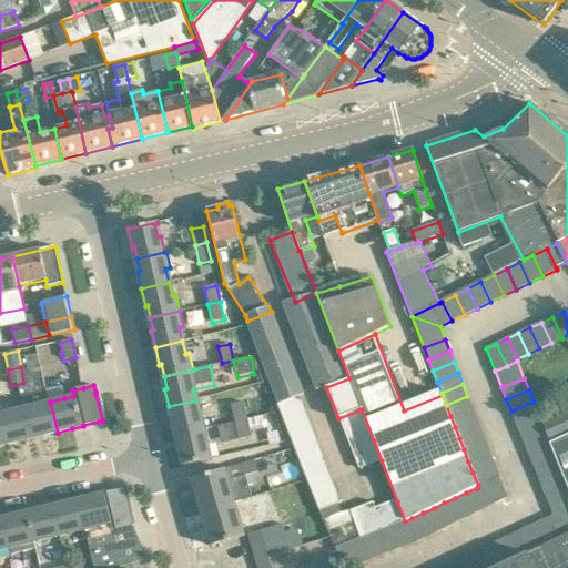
[(302,396),(280,405),(296,448),(324,519),(342,511),(340,505),(343,504),(302,396)]
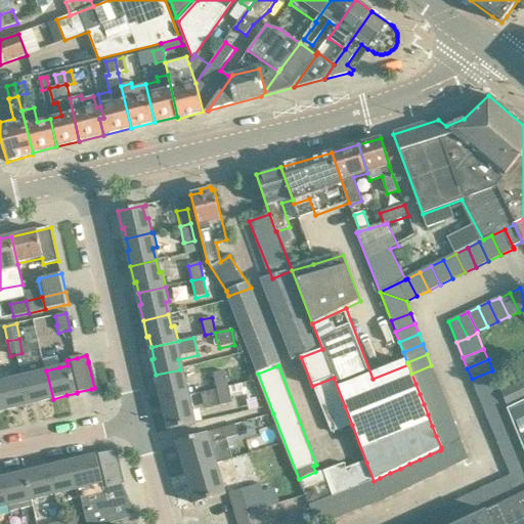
[(416,384),(435,376),(431,365),(411,374),(416,384)]
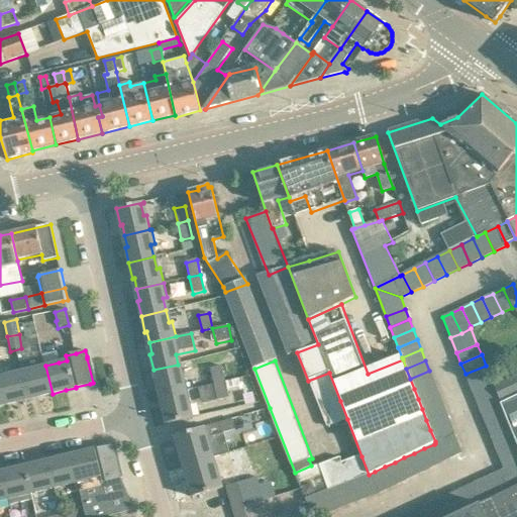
[(178,365),(153,370),(157,386),(159,385),(162,397),(188,391),(182,364),(178,365)]
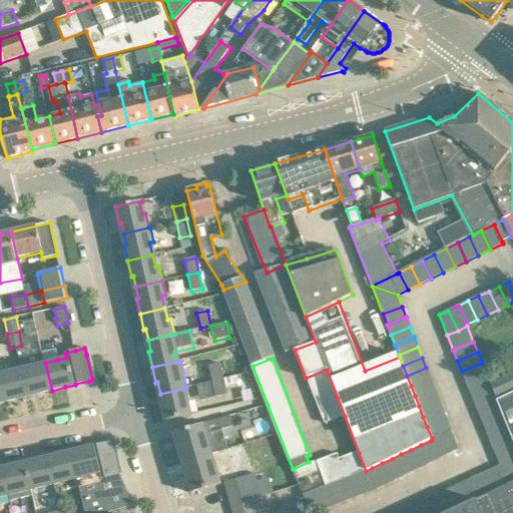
[(45,363),(22,369),(28,396),(52,391),(45,363)]
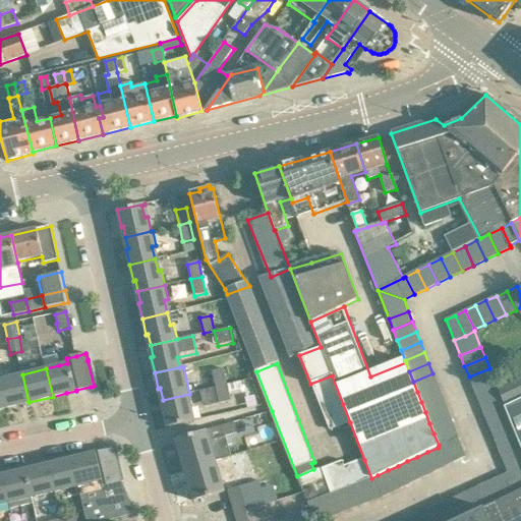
[(489,368),(469,377),(473,387),(495,379),(489,368)]
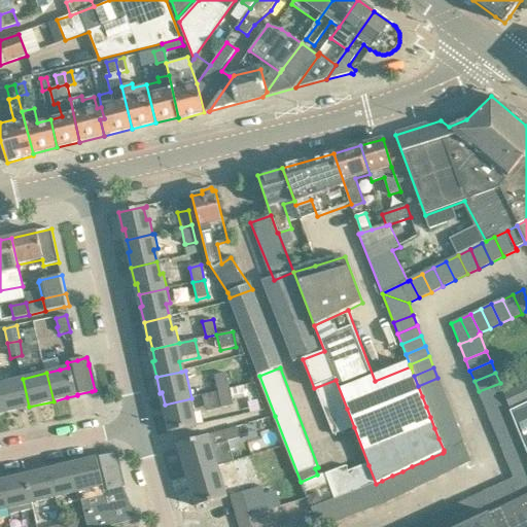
[(215,377),(218,392),(229,389),(225,374),(215,377)]
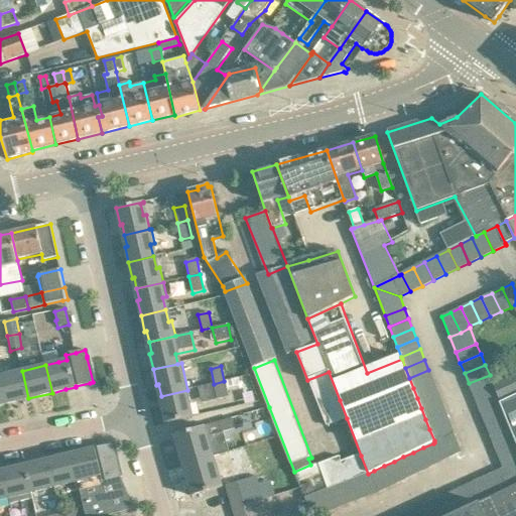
[(432,380),(428,370),(409,378),(413,388),(432,380)]
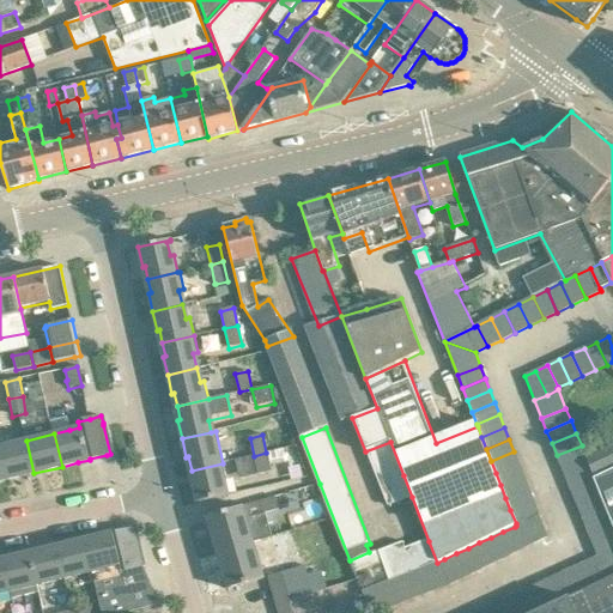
[(26,441),(0,447),(0,454),(6,480),(34,473),(26,441)]
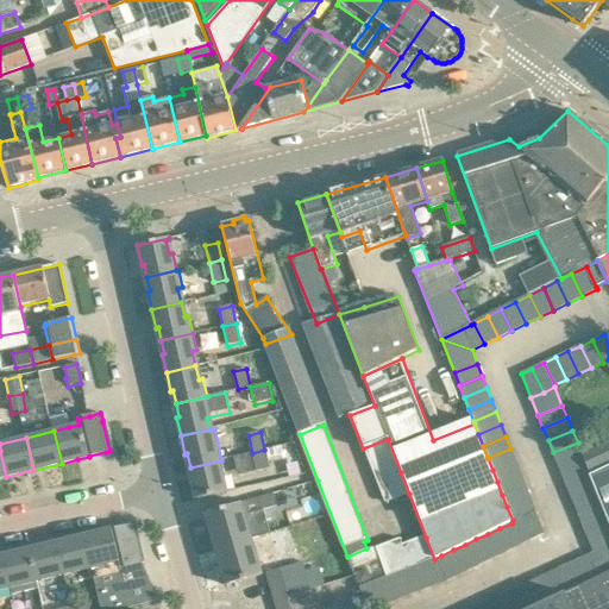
[(388,439),(363,449),(384,503),(409,494),(401,472),(388,439)]
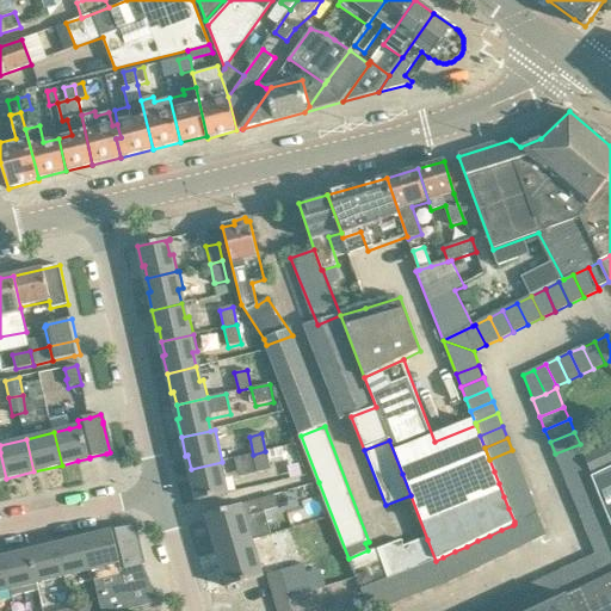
[(593,477),(610,468),(610,442),(584,455),(585,456),(590,469),(593,477)]
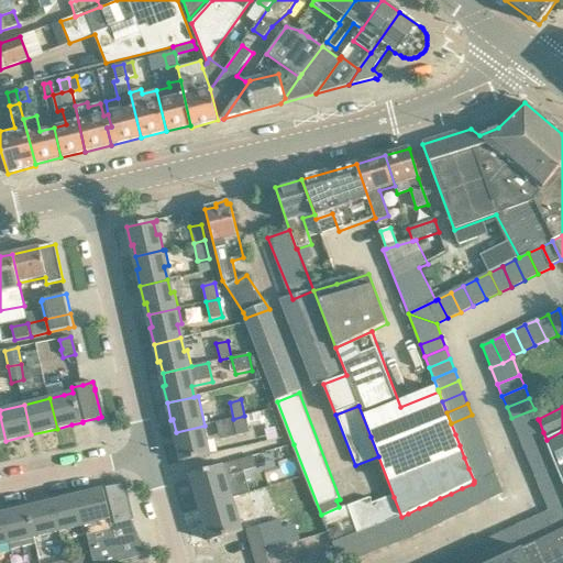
[(511,418),(516,430),(539,420),(538,419),(534,409),(511,418)]
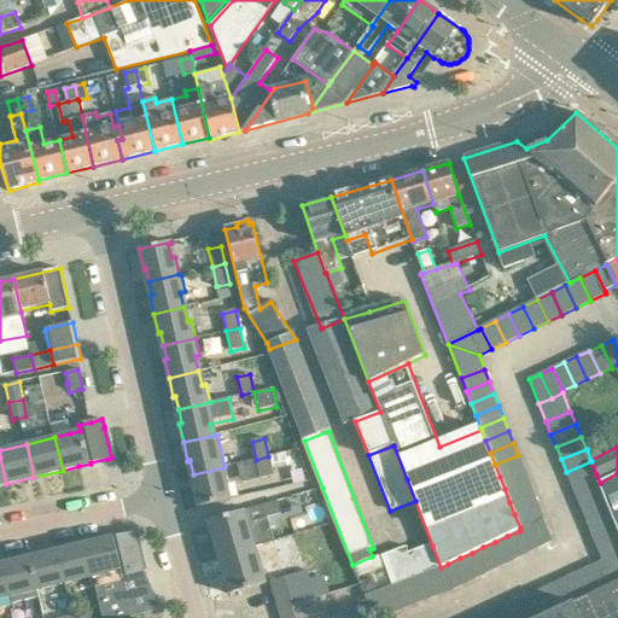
[(500,477),(523,467),(518,455),(495,465),(500,477)]
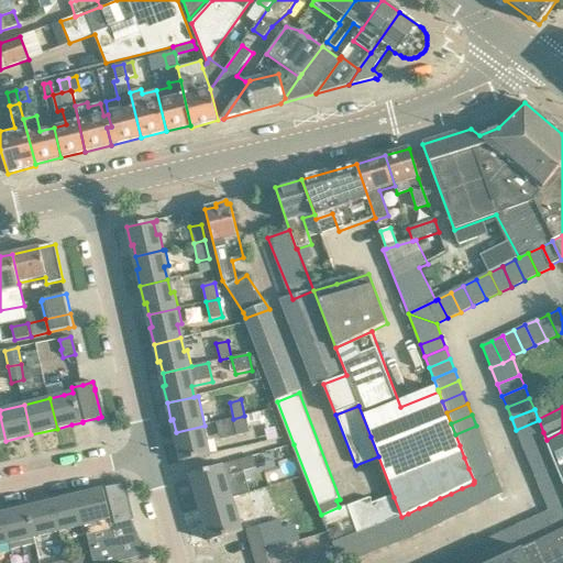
[(244,416),(233,419),(238,437),(249,434),(244,416)]
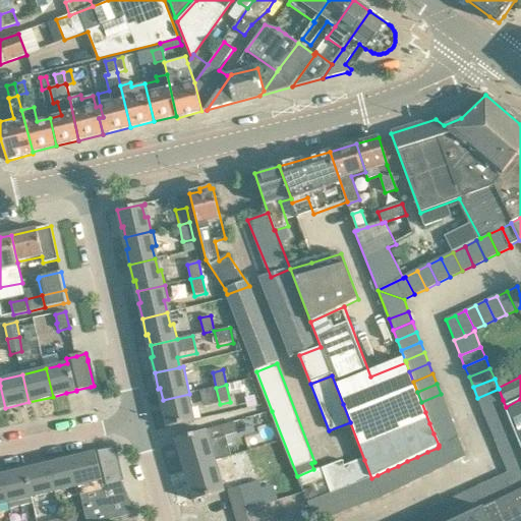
[(477,398),(481,408),(503,400),(499,389),(477,398)]
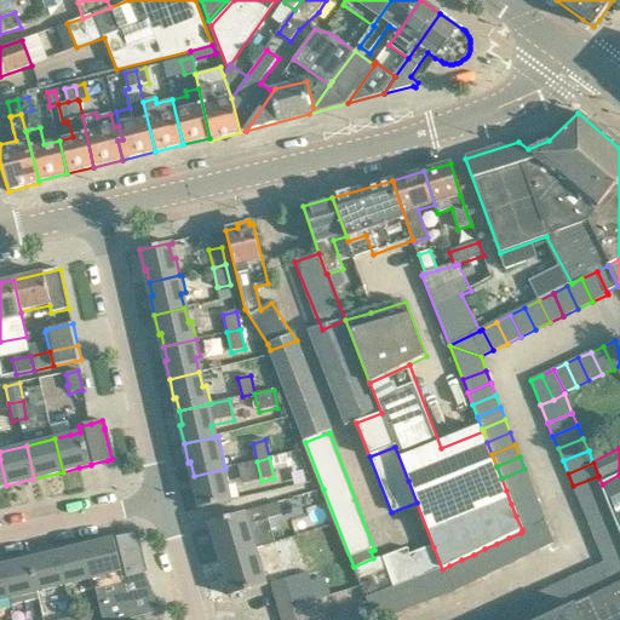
[(225,469),(194,476),(196,488),(194,489),(199,509),(230,501),(231,501),(233,500),(225,469)]
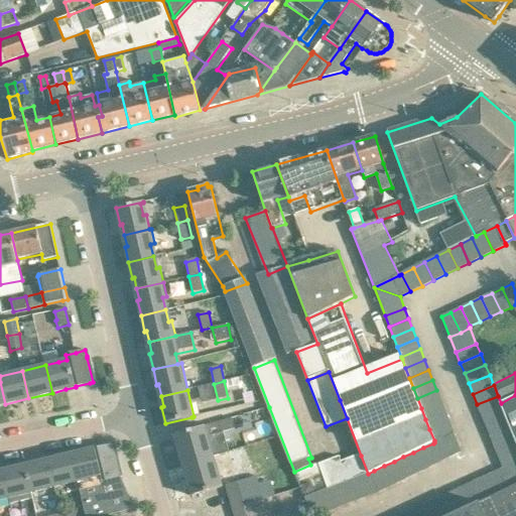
[(440,401),(436,390),(417,398),(421,408),(440,401)]
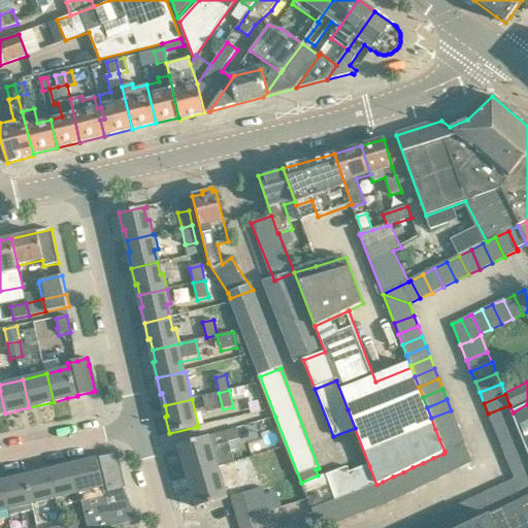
[(527,404),(513,413),(515,416),(519,427),(523,437),(527,448),(527,404)]
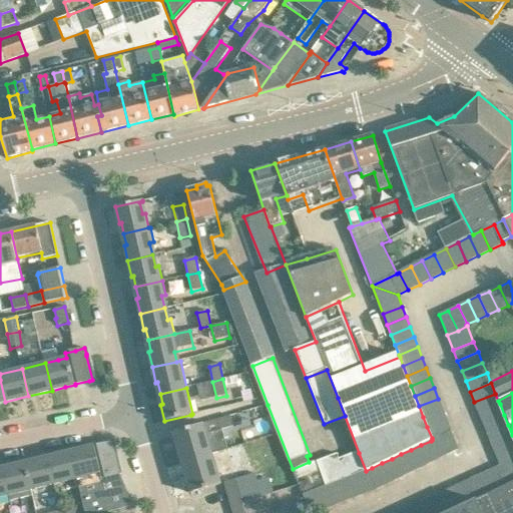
[(500,404),(498,401),(495,394),(474,402),(479,413),(500,404)]
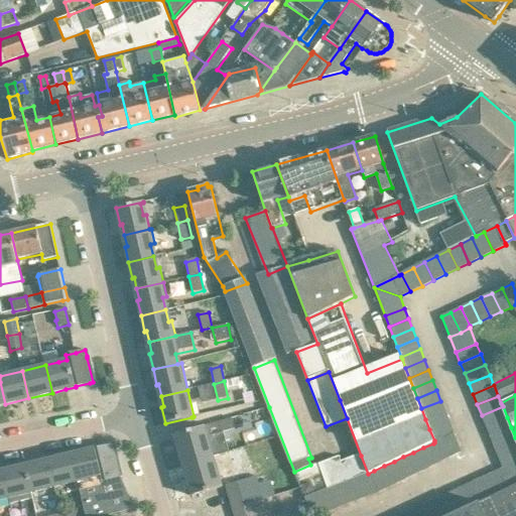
[(425,419),(444,411),(440,401),(421,408),(425,419)]
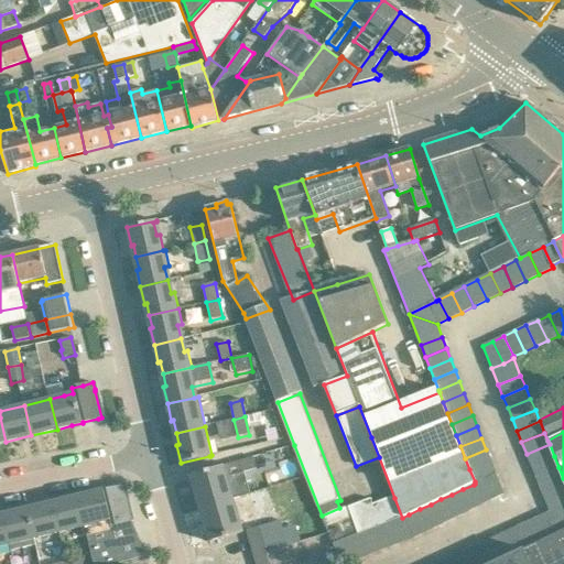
[(531,465),(554,456),(550,444),(527,454),(531,465)]
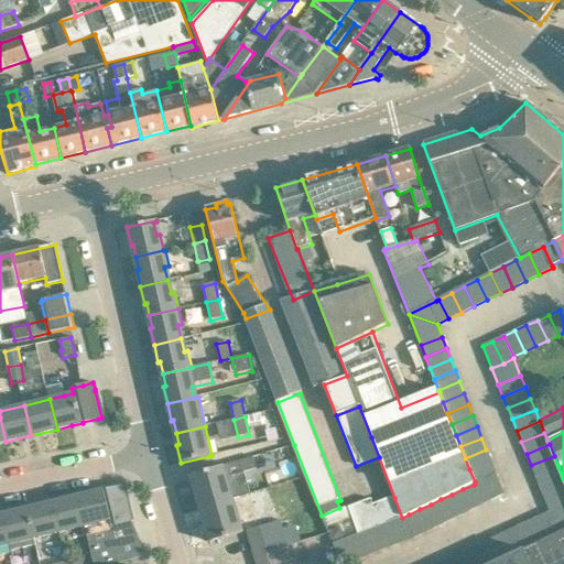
[(490,461),(486,449),(465,458),(469,469),(490,461)]
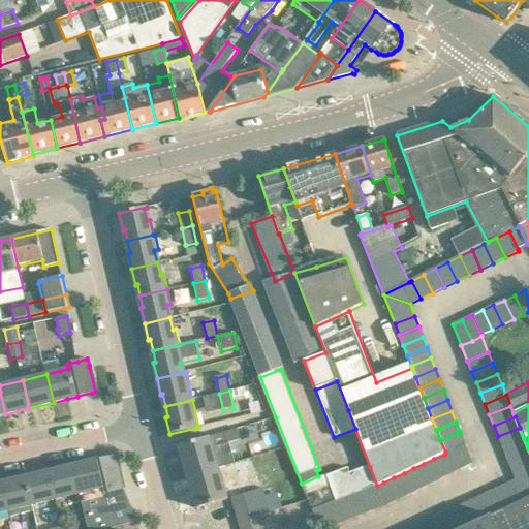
[(502,446),(524,438),(520,428),(498,436),(502,446)]
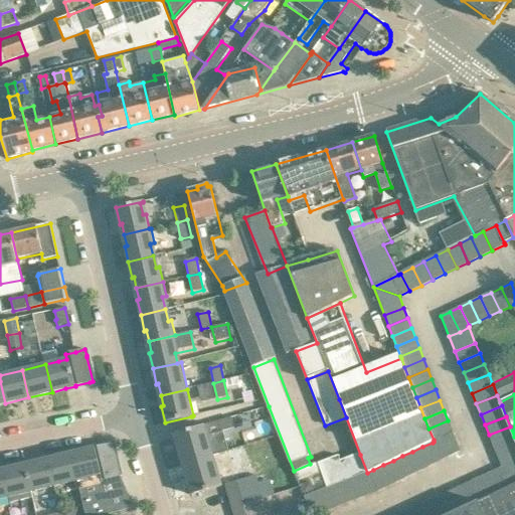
[(207,424),(211,437),(234,430),(230,417),(207,424)]
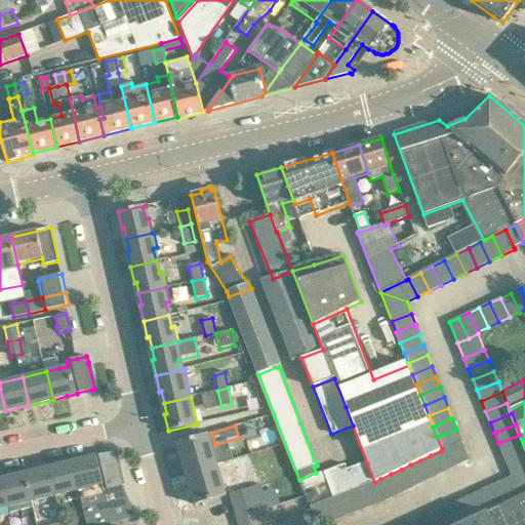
[(442,448),(450,444),(460,439),(456,429),(437,437),(442,448)]
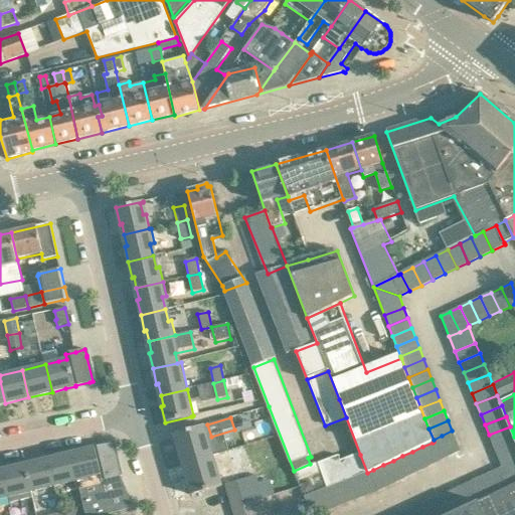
[(204,425),(173,435),(182,465),(212,456),(207,438),(204,425)]
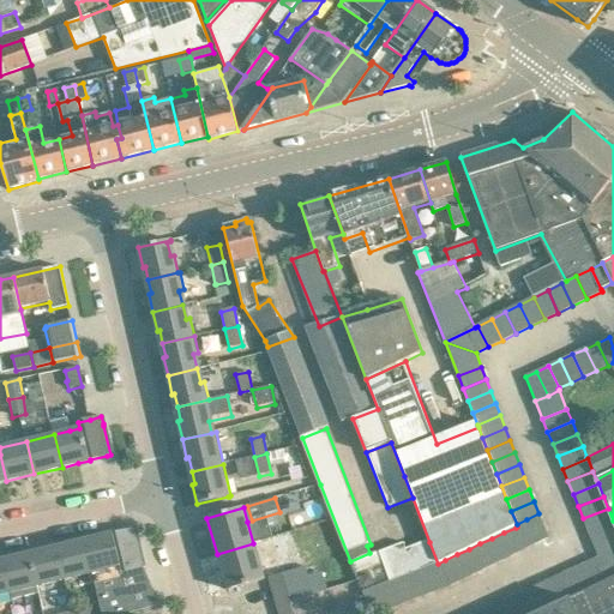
[(589,531),(613,521),(608,509),(583,518),(589,531)]
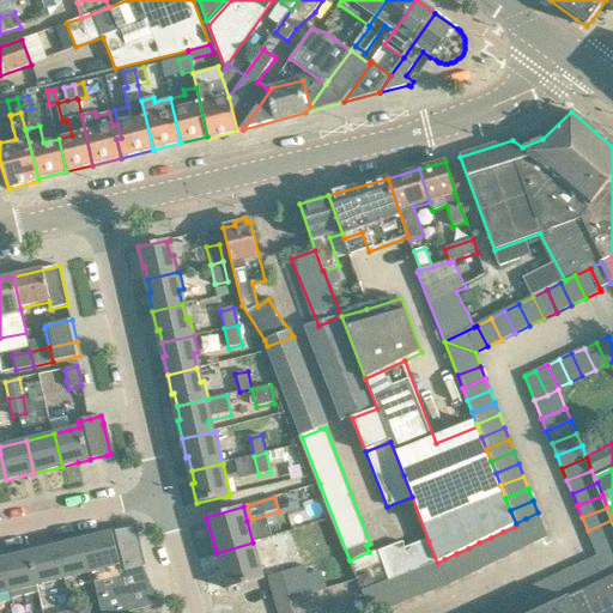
[(547,536),(538,513),(526,519),(536,541),(547,536)]
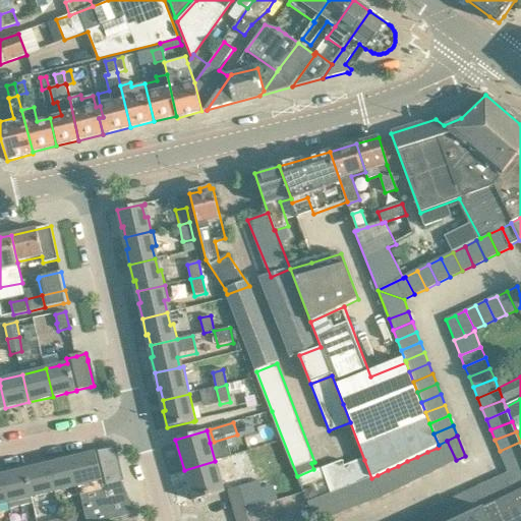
[(446,465),(456,460),(447,441),(439,445),(439,447),(438,448),(446,465)]
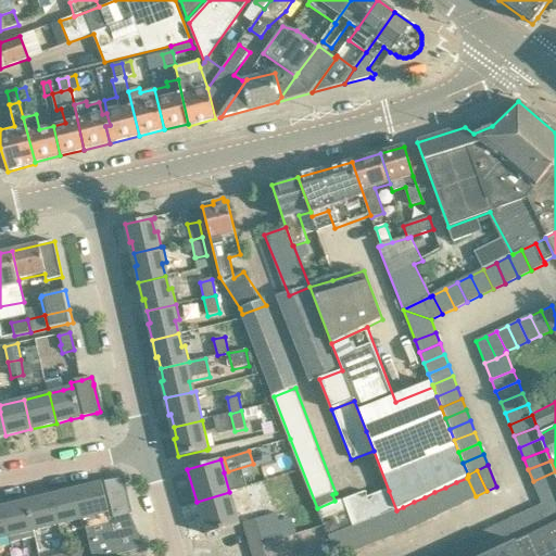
[(538,492),(555,484),(555,471),(533,481),(538,492)]
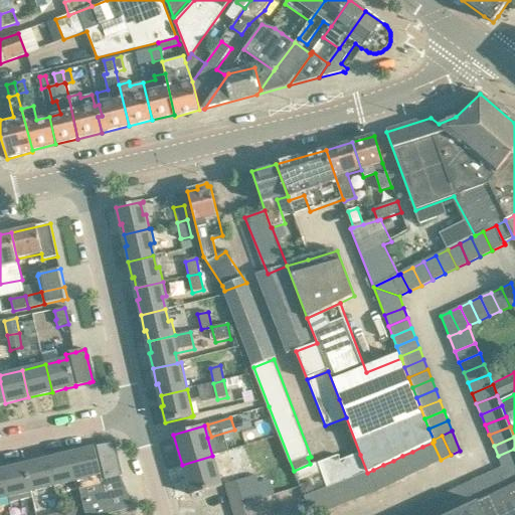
[(431,465),(441,460),(433,443),(422,447),(431,465)]
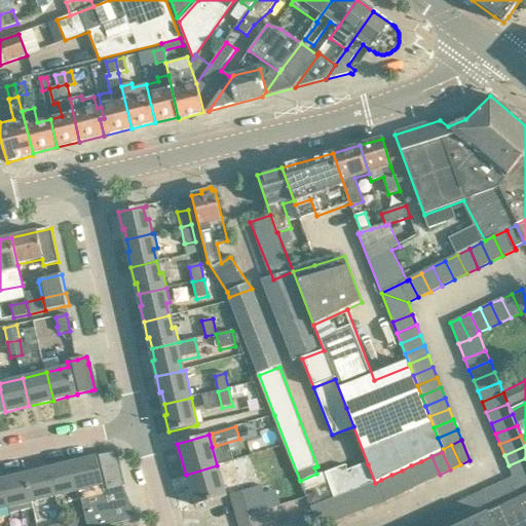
[(97,458),(102,485),(103,489),(122,485),(115,453),(97,458)]
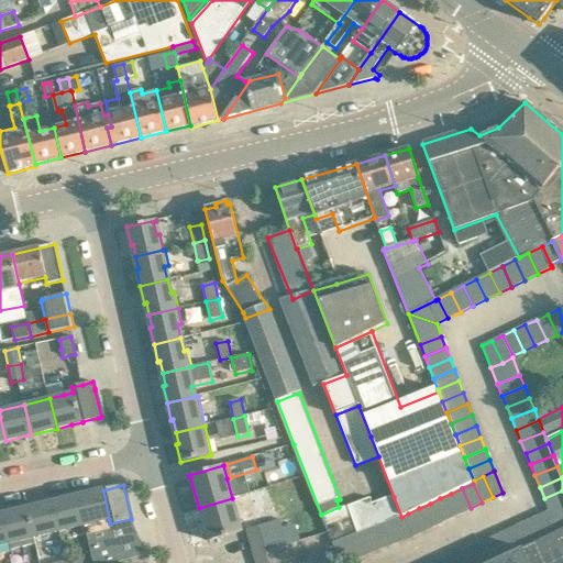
[(451,494),(460,514),(471,508),(462,488),(451,494)]
